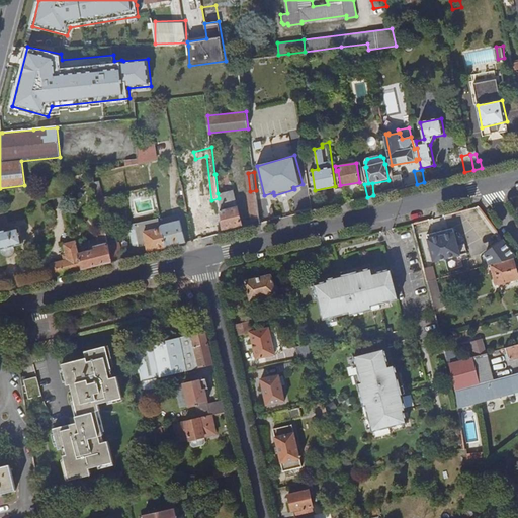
[(402,175),(394,177),(396,189),(404,187),(402,175)]
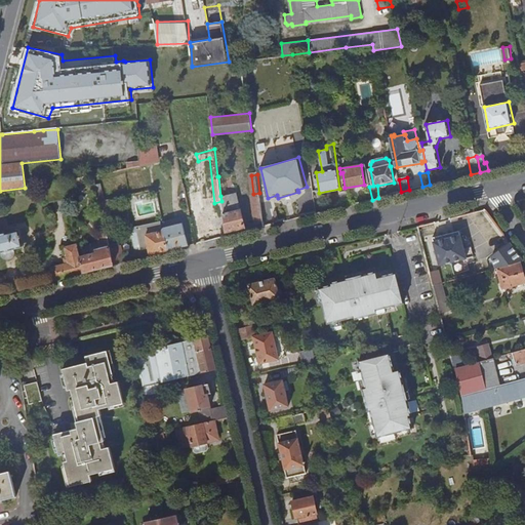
[(99,203),(105,202),(101,185),(96,186),(99,203)]
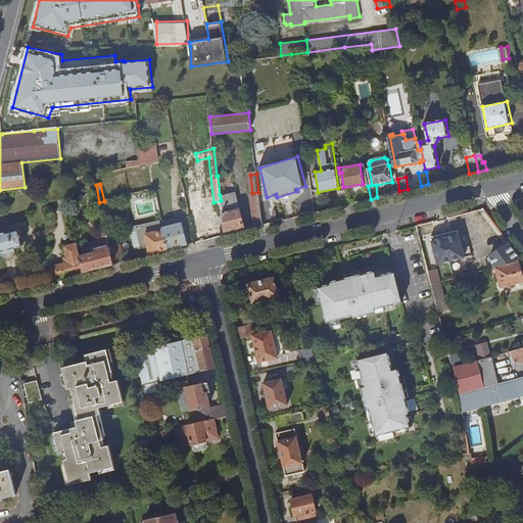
[(343,190),(339,190),(341,206),(348,204),(346,192),(343,190)]
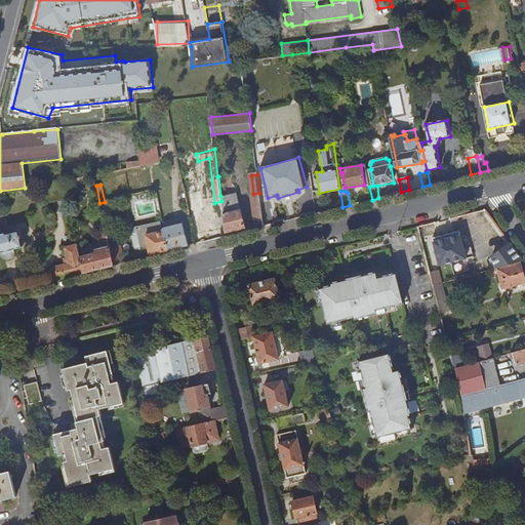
[(226,229),(226,232),(246,228),(237,192),(220,196),(221,201),(223,208),(226,229)]
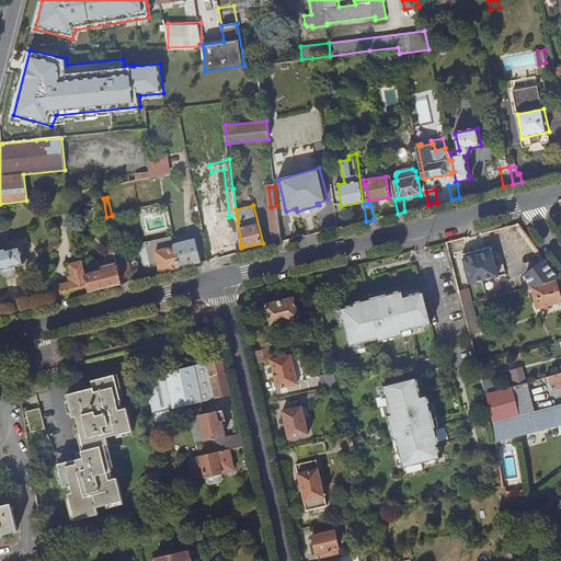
[(273,240),(282,238),(278,216),(277,206),(271,207),(268,207),(273,240)]
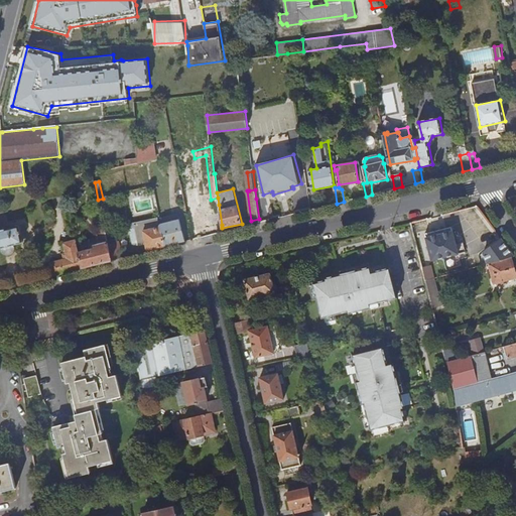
[(267,197),(256,199),(259,219),(260,223),(270,220),(267,197)]
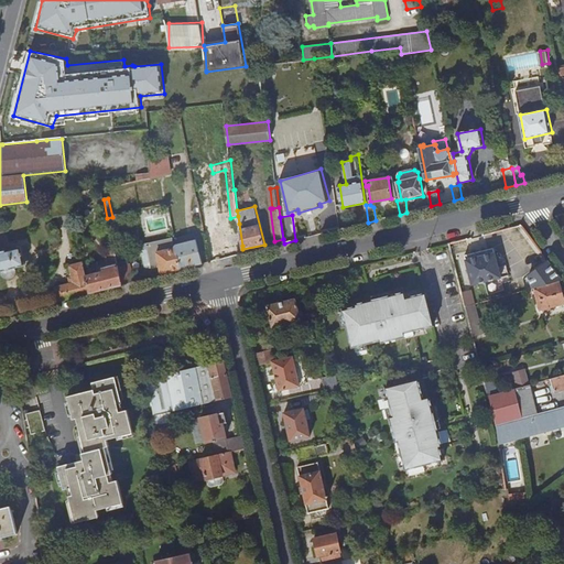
[(117,216),(112,217),(107,218),(110,231),(120,229),(117,216)]
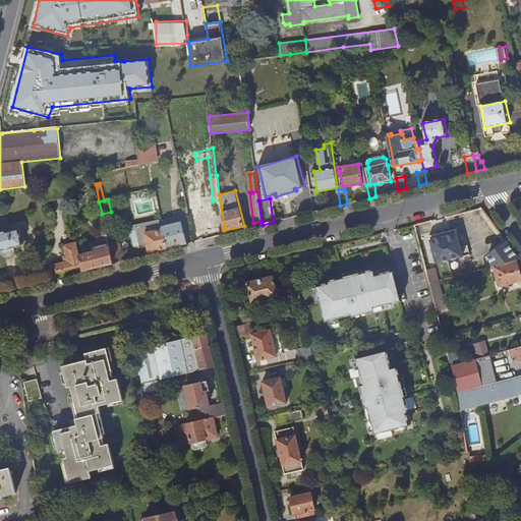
[(213,209),(221,207),(220,199),(213,201),(211,201),(213,209)]
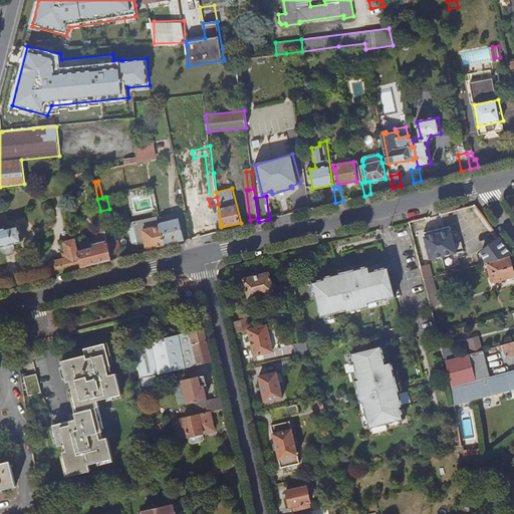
[(191,232),(221,224),(218,204),(210,206),(204,208),(204,210),(187,214),(191,232)]
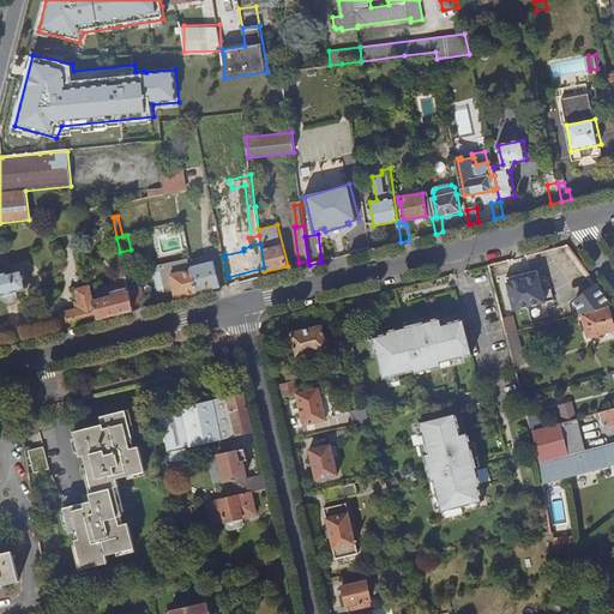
[(178,299),(198,294),(192,266),(191,259),(161,265),(167,293),(175,290),(178,299)]
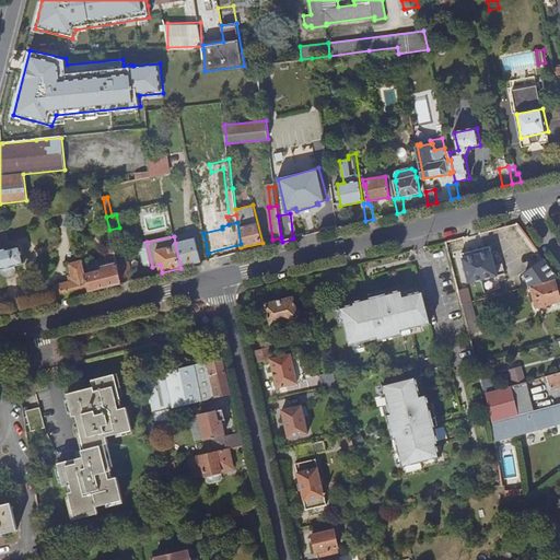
[(185,241),(175,243),(181,268),(202,261),(196,238),(188,241),(187,237),(184,238),(185,241)]
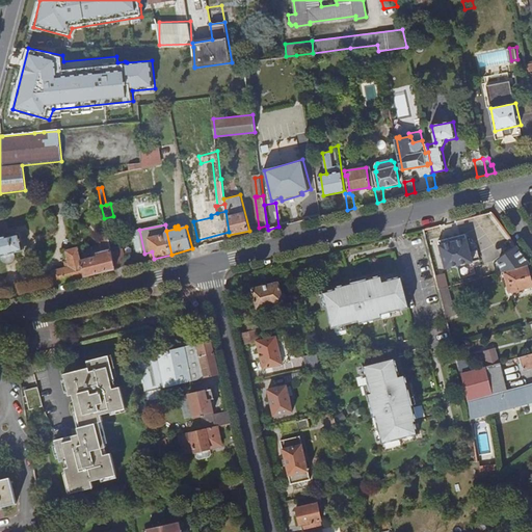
[(11,257),(14,255),(14,253),(24,250),(21,234),(0,238),(0,256),(3,256),(4,257),(7,258),(11,257)]
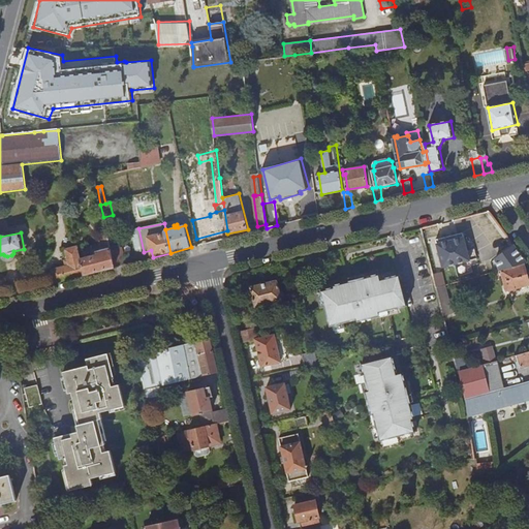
[(85,275),(116,267),(112,250),(107,232),(100,235),(103,248),(103,251),(101,251),(98,252),(97,253),(96,253),(97,255),(82,259),(85,275)]
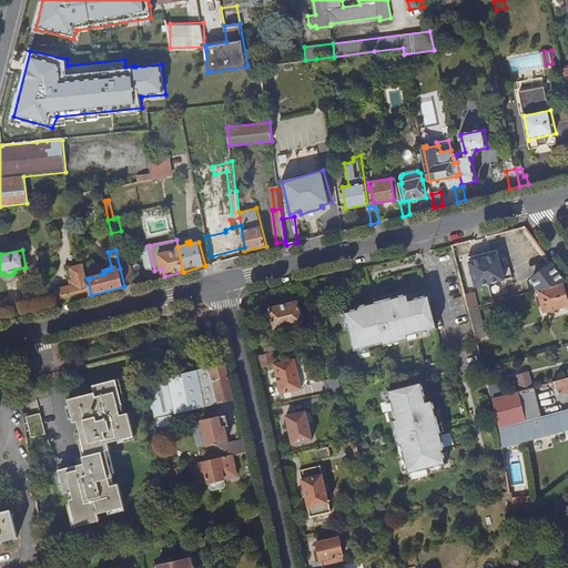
[(498,254),(469,262),(476,287),(505,280),(498,254)]
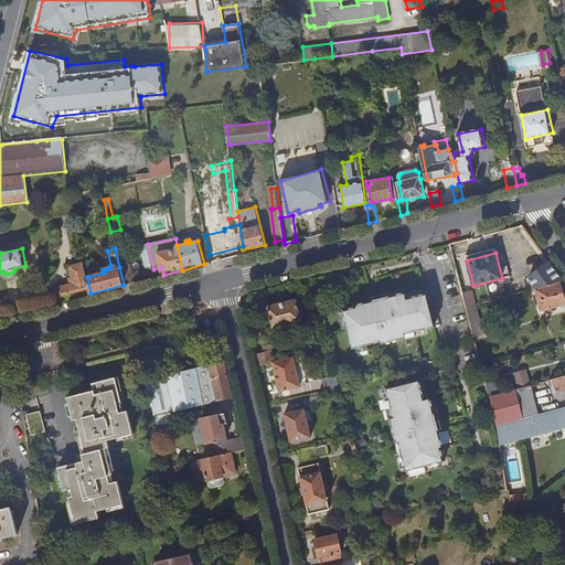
[(60,301),(91,294),(87,277),(84,264),(71,267),(74,278),(71,279),(72,285),(56,289),(60,301)]
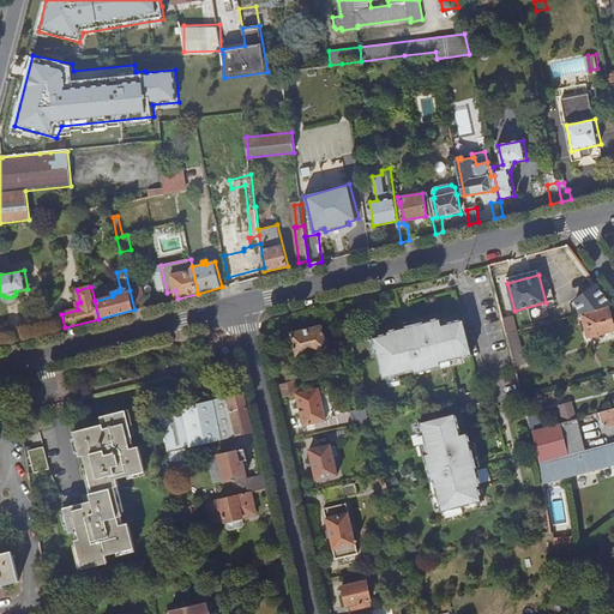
[(142,287),(130,290),(134,309),(146,306),(142,287)]
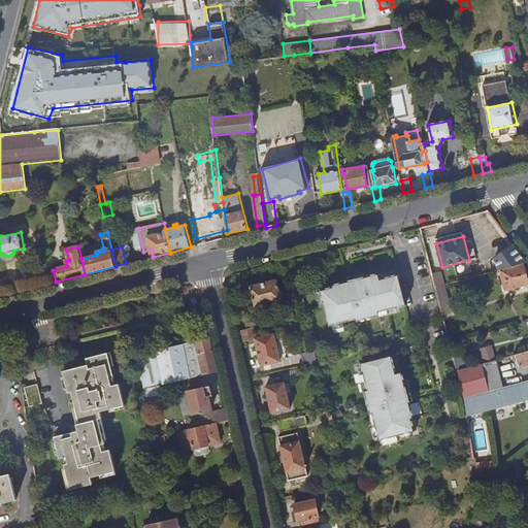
[(500,269),(523,264),(527,263),(522,257),(516,259),(514,253),(497,257),(500,269)]
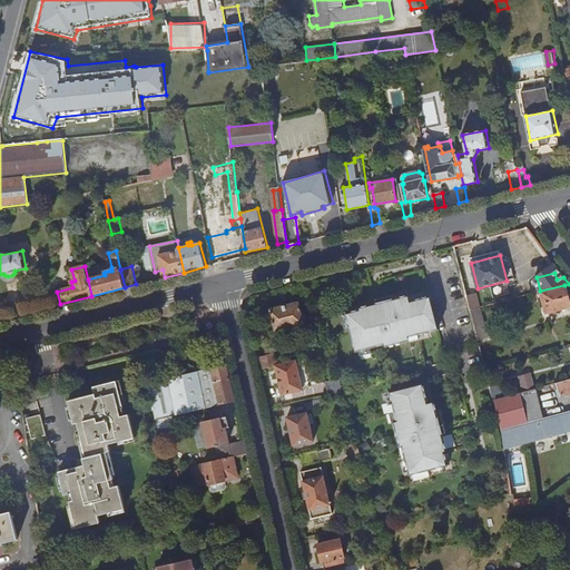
[(569,305),(564,285),(540,291),(547,314),(569,307),(569,305)]
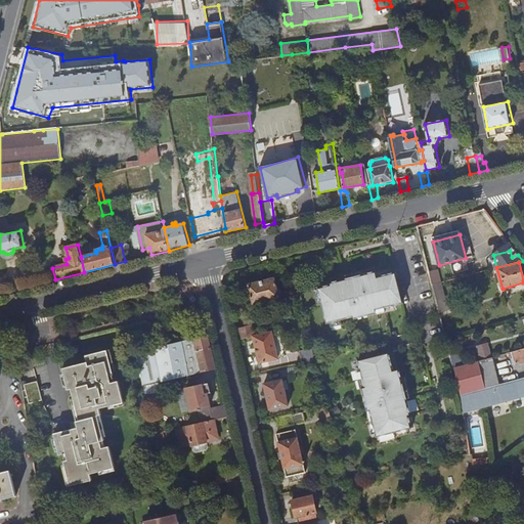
[(377,312),(395,306),(402,304),(404,303),(396,272),(377,277),(376,271),(362,275),(346,279),(332,284),(332,286),(318,289),(319,292),(323,305),(330,325),(332,325),(343,322),(356,319),(357,321),(378,315),(377,312)]
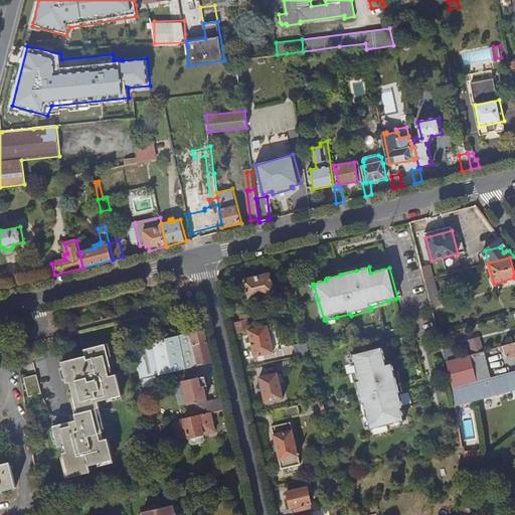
[(270,274),(244,281),(249,300),(275,293),(270,274)]
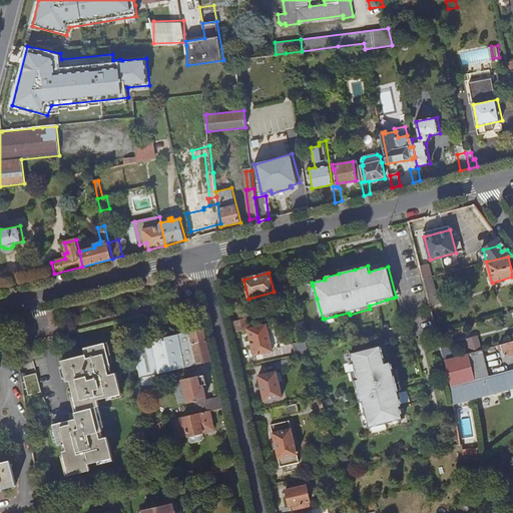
[(287,287),(293,286),(289,273),(284,274),(287,287)]
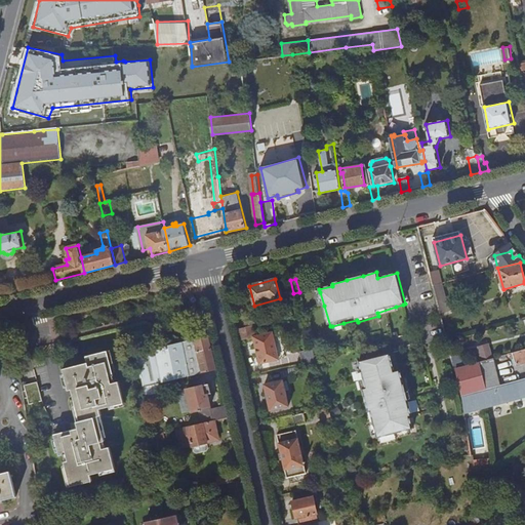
[(444,292),(442,283),(434,285),(441,311),(450,308),(446,292),(444,292)]
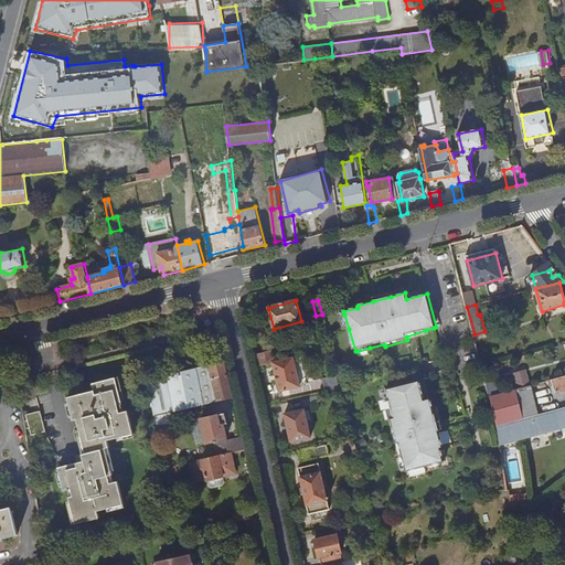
[(343,331),(349,329),(344,315),(340,316),(343,331)]
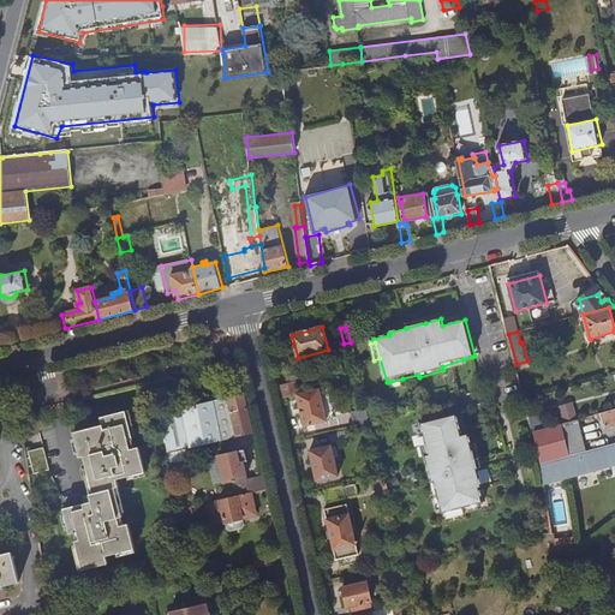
[(151,369),(161,366),(157,351),(148,353),(151,369)]
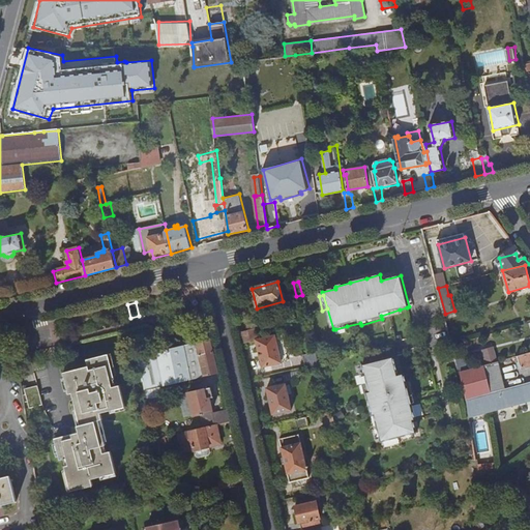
[(381,316),(382,319),(383,321),(402,315),(400,310),(381,316)]
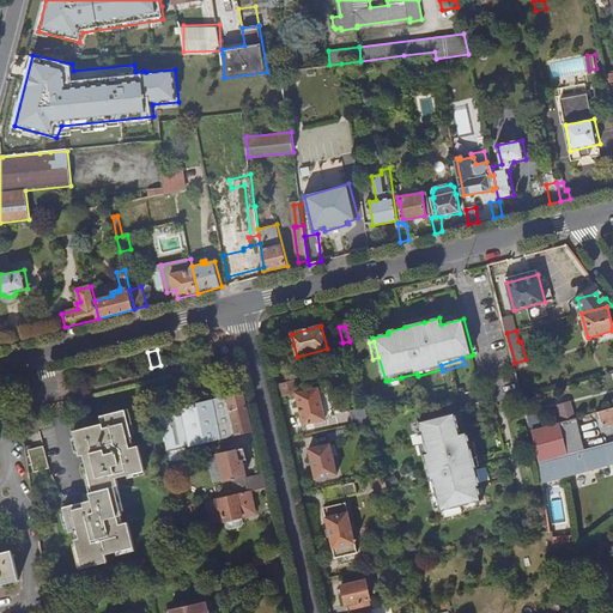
[(612,374),(612,359),(595,365),(599,378),(612,374)]
